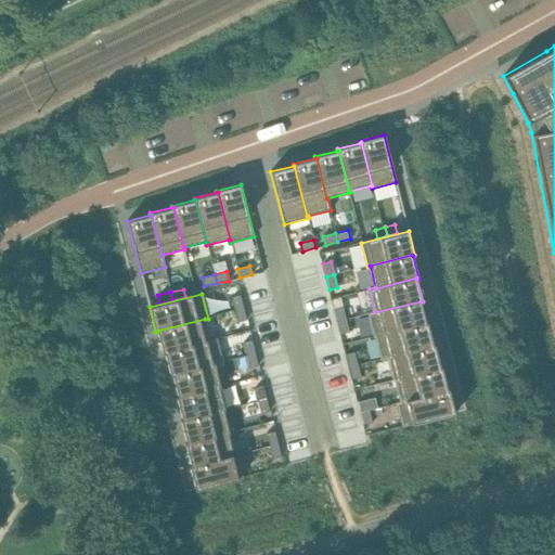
[(241,296),(232,298),(234,310),(243,308),(241,296)]
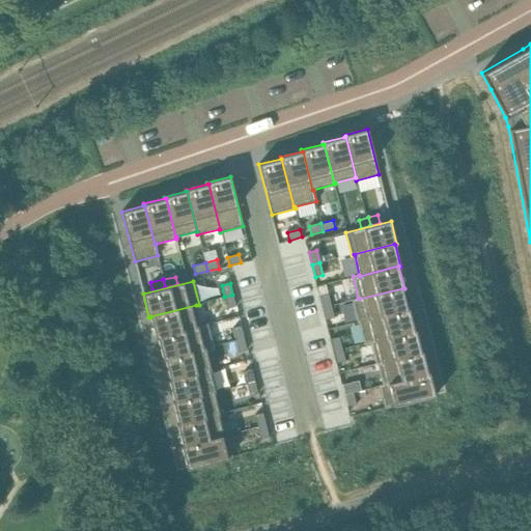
[(358,298),(352,300),(358,324),(359,323),(408,310),(408,309),(402,288),(359,299),(358,298)]
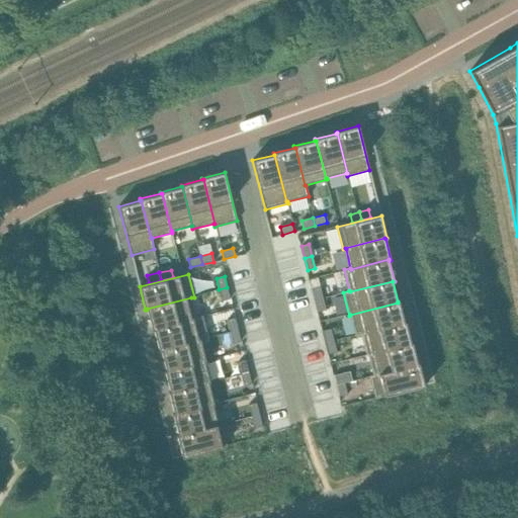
[(320,286),(312,288),(315,300),(323,298),(320,286)]
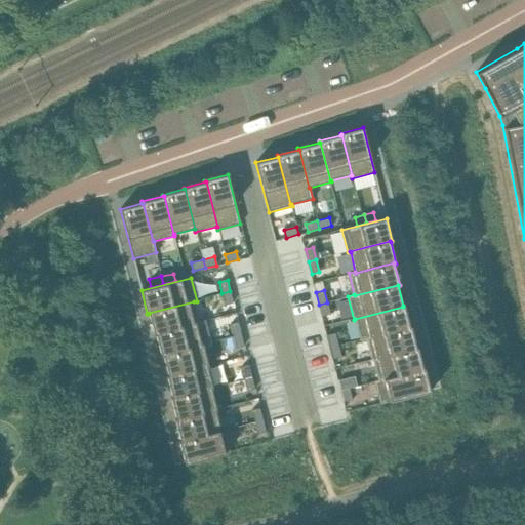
[(230,291),(221,293),(225,306),(233,304),(230,291)]
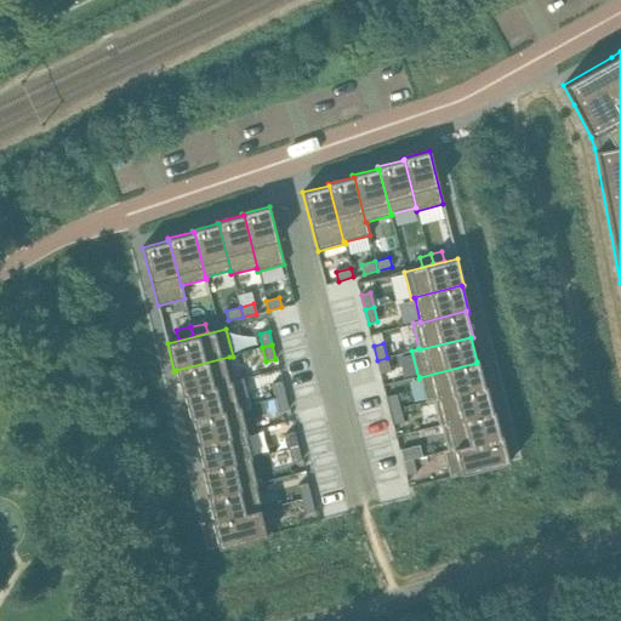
[(229,357),(176,370),(176,371),(182,396),(184,396),(184,394),(235,381),(235,380),(229,357)]
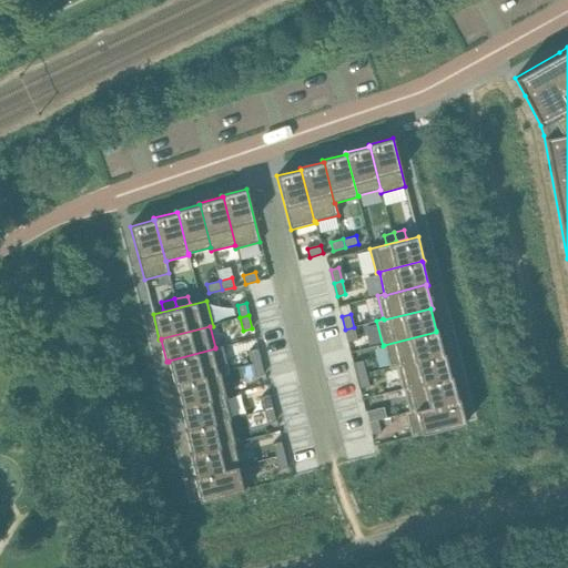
[(354,327),(345,330),(348,343),(357,341),(354,327)]
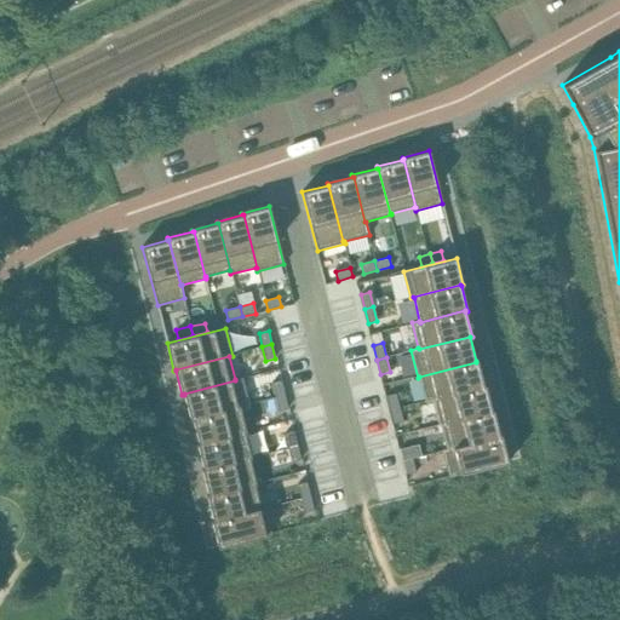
[(476,362),(419,377),(426,402),(432,401),(432,400),(484,386),(483,385),(477,360),(476,361),(476,362)]
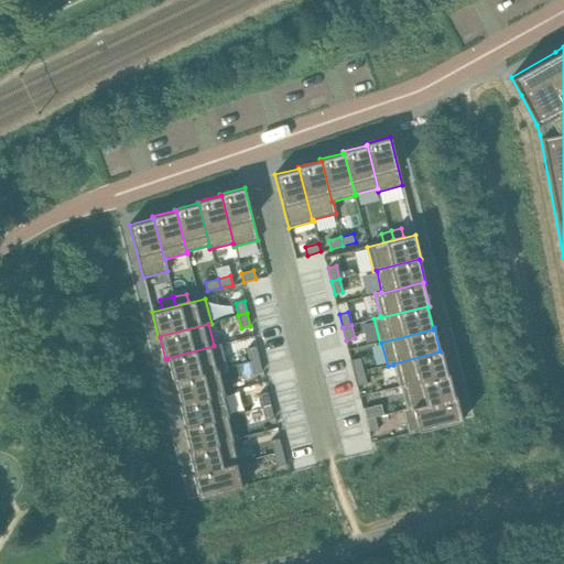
[(214,346),(167,358),(167,359),(173,382),(175,382),(175,381),(218,370),(218,371),(227,369),(220,344),(214,345),(214,346)]
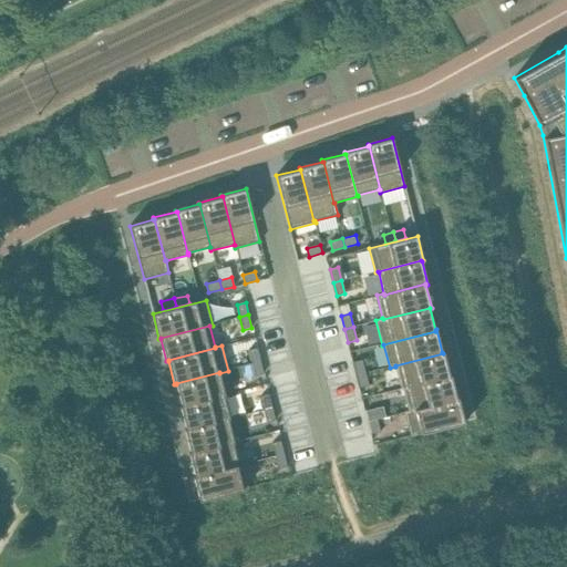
[(257,348),(248,350),(251,363),(260,361),(257,348)]
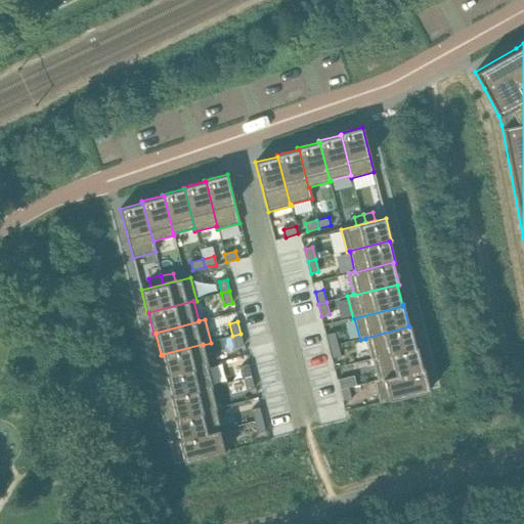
[(409,326),(365,338),(365,339),(372,360),(373,359),(416,348),(416,347),(410,325),(408,325),(409,326)]
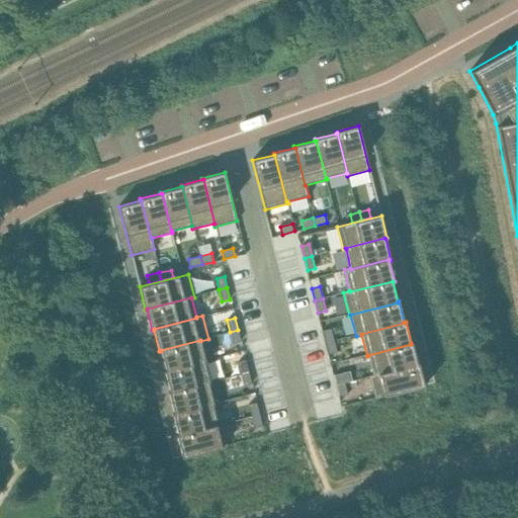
[(331,329),(323,331),(326,343),(334,341),(331,329)]
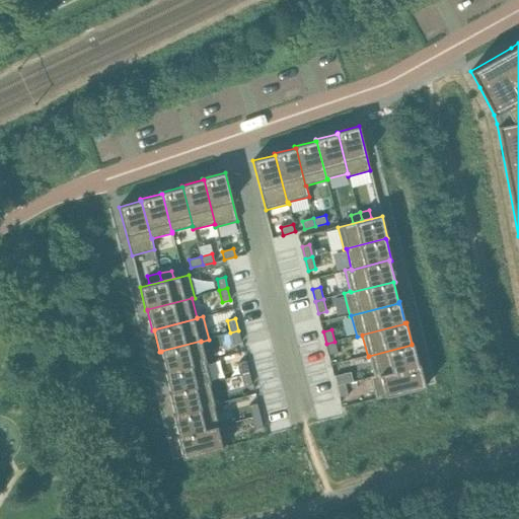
[(238,330),(230,332),(233,345),(241,343),(238,330)]
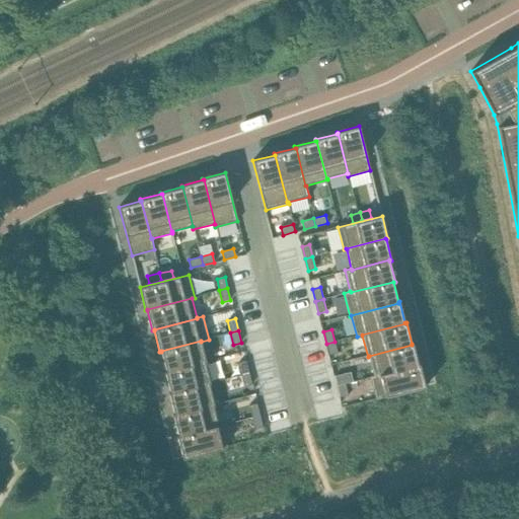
[(201,341),(161,351),(161,352),(166,371),(205,362),(205,363),(207,362),(201,342),(201,341)]
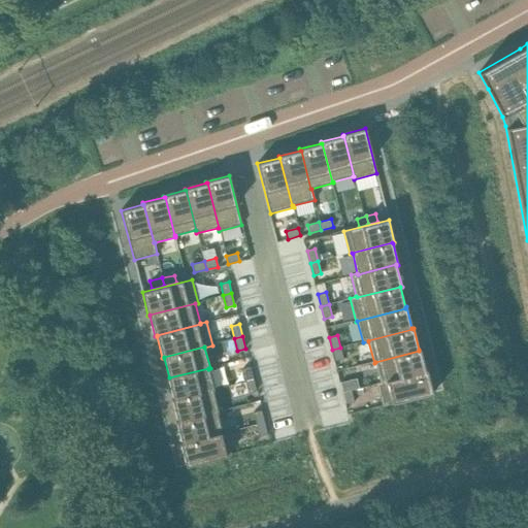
[(340,348),(332,350),(335,362),(343,360),(340,348)]
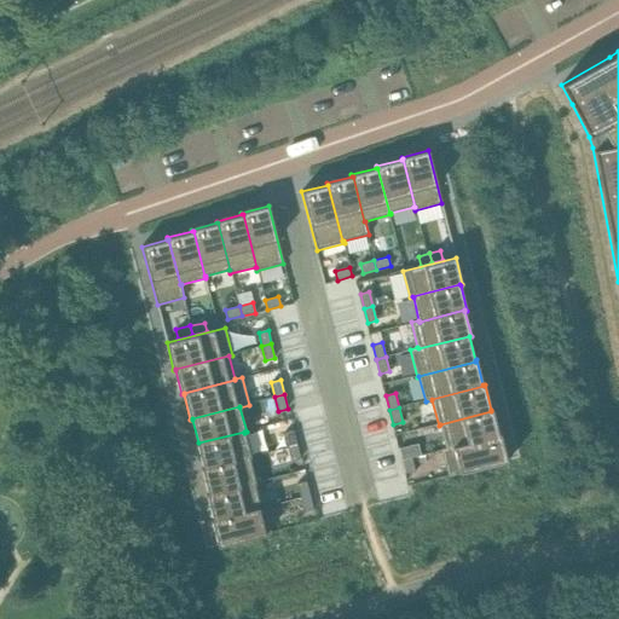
[(491,411),(440,424),(446,449),(446,450),(499,437),(499,434),(492,409),(491,410),(491,411)]
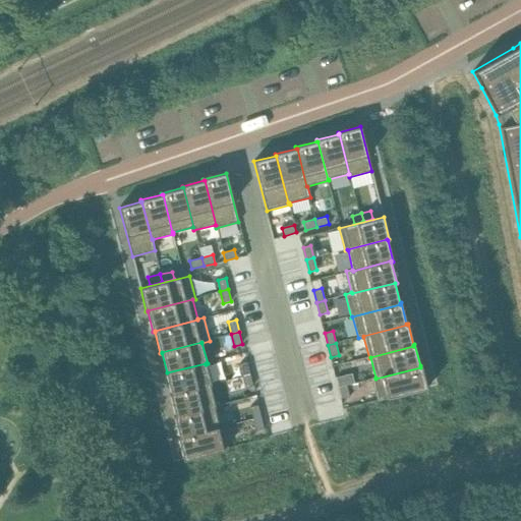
[(247,362),(239,364),(242,377),(250,374),(247,362)]
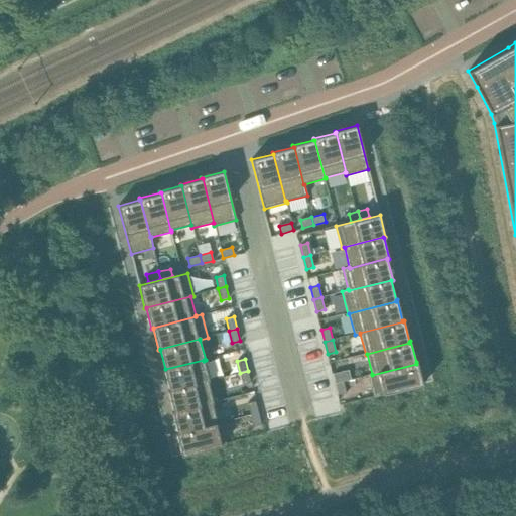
[(165,369),(164,369),(169,390),(169,391),(208,381),(208,382),(210,382),(204,361),(204,360),(165,369)]
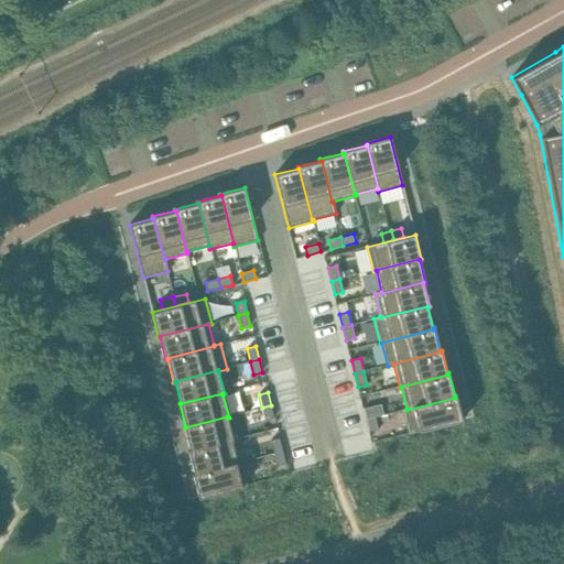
[(407,409),(402,409),(409,434),(463,421),(456,396),(455,396),(455,398),(407,410),(407,409)]
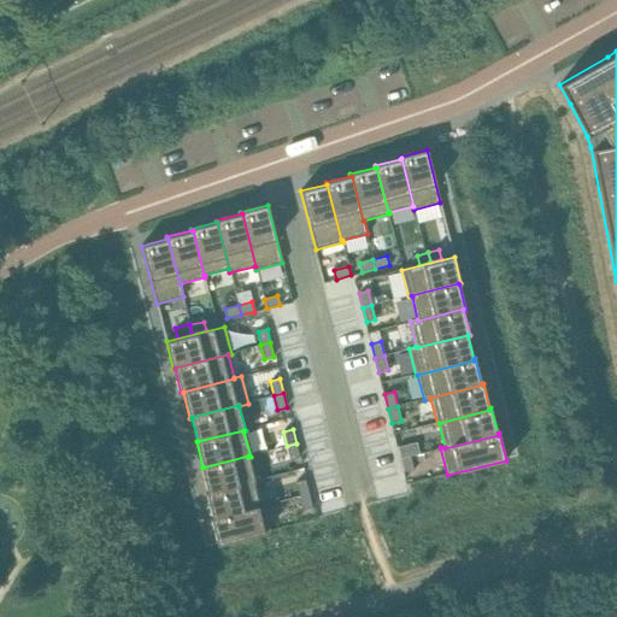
[(416,442),(398,447),(401,459),(407,457),(410,457),(419,454),(416,442)]
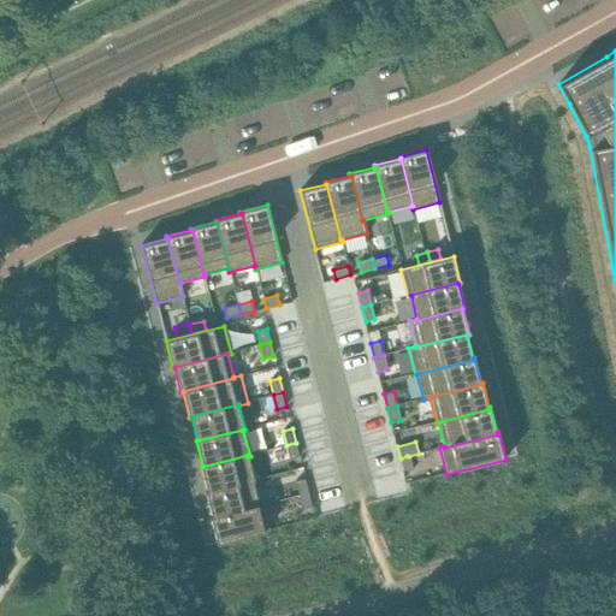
[(296,443),(286,445),(290,460),(300,457),(296,443)]
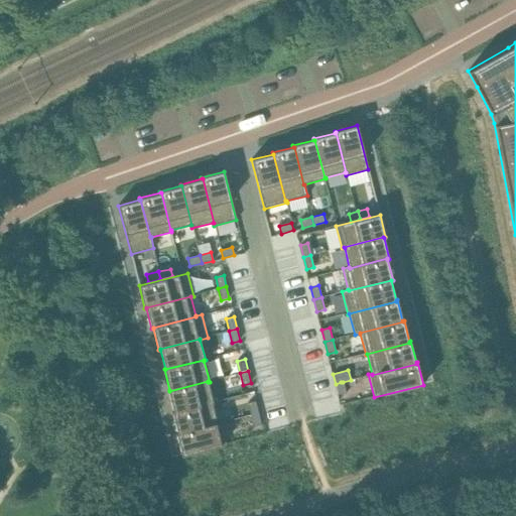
[(169,390),(168,390),(173,411),(173,412),(212,402),(213,403),(214,403),(208,382),(208,381),(169,391),(169,390)]
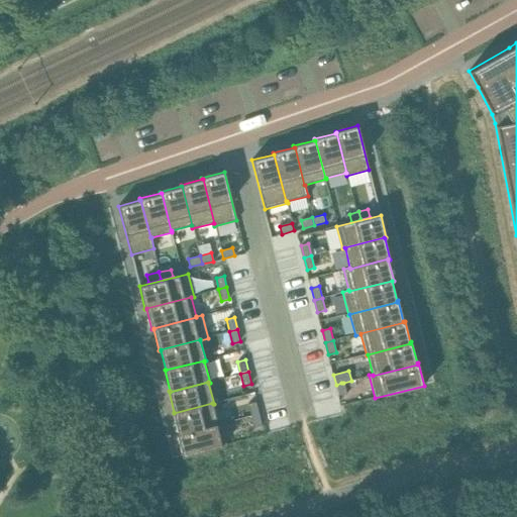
[(343,383),(336,385),(338,396),(346,394),(343,383)]
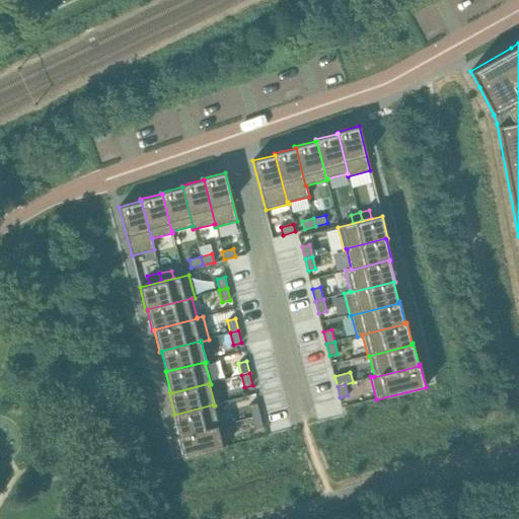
[(256,403),(248,405),(251,418),(260,416),(256,403)]
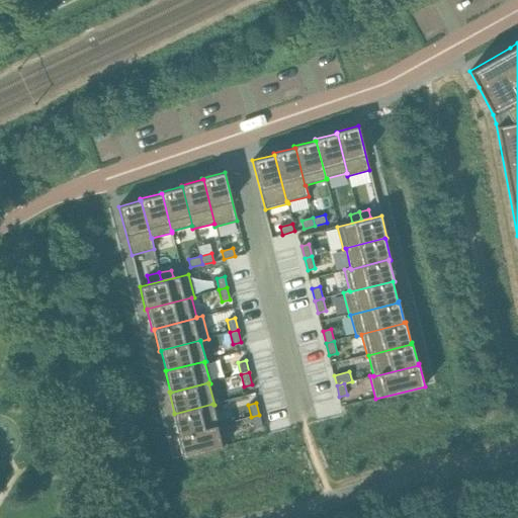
[(174,413),(173,413),(178,434),(178,435),(218,425),(218,424),(213,405),(212,404),(174,414),(174,413)]
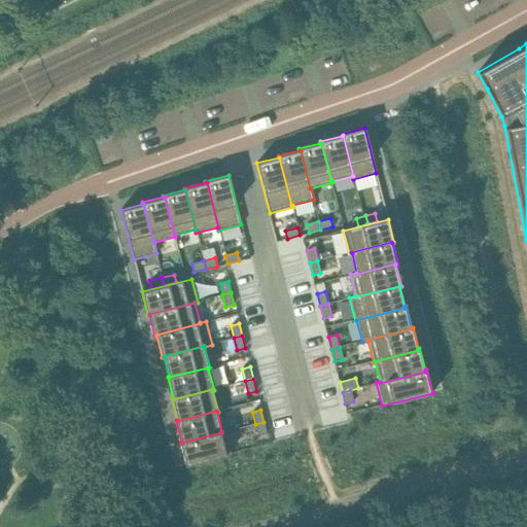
[(264,422),(255,424),(258,435),(267,434),(264,422)]
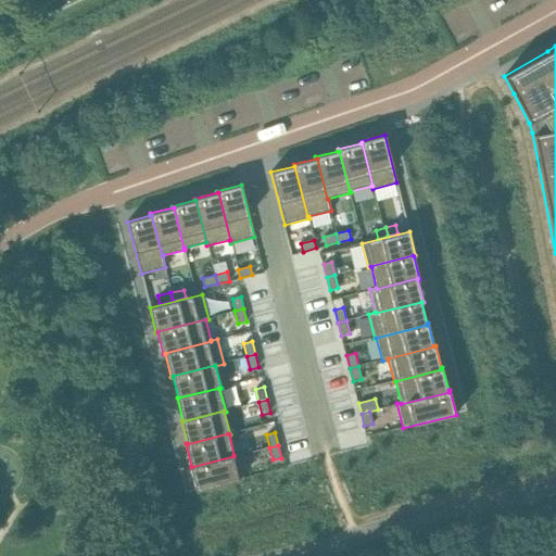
[(191,466),(190,467),(197,492),(243,479),(238,454),(234,455),(234,456),(191,467),(191,466)]
